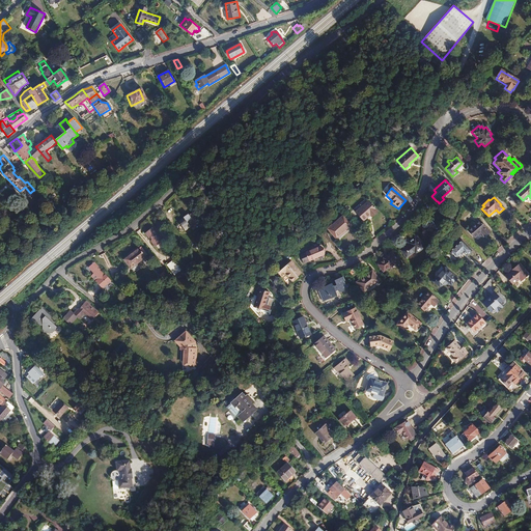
[(376,213),(367,202),(355,214),(362,222),(369,216),(371,218),(376,213)]
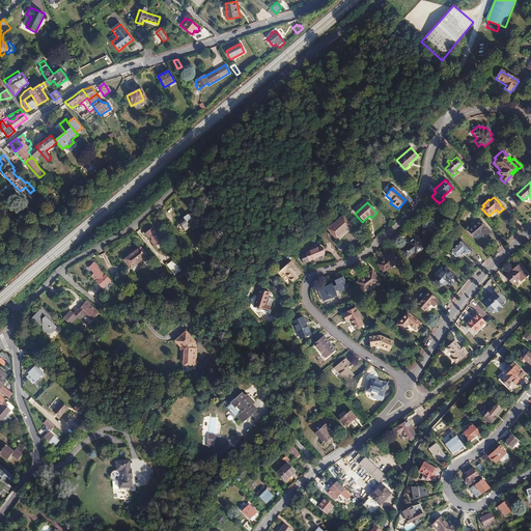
[(200,214),(197,210),(191,215),(190,214),(186,217),(192,225),(201,219),(199,216),(200,214)]
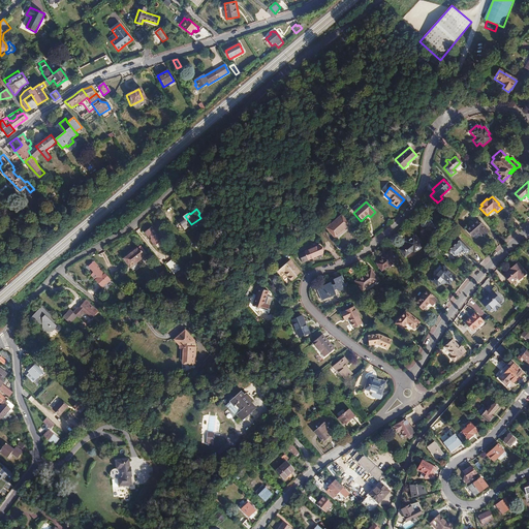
[(349,225),(340,216),(325,229),(335,239),(349,225)]
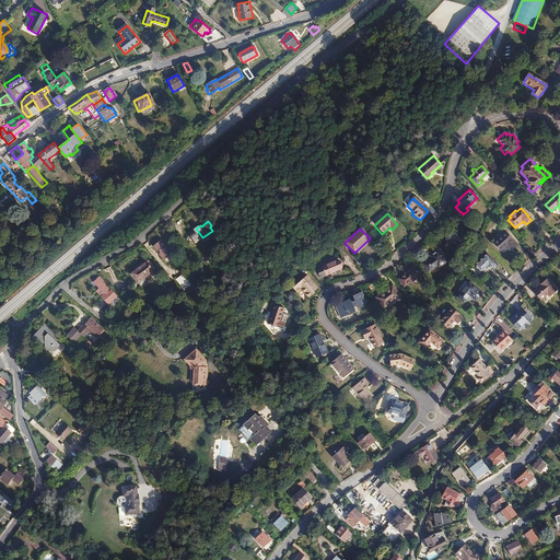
[(467,236),(462,230),(458,230),(457,229),(448,230),(447,232),(445,232),(444,236),(445,237),(444,240),(447,243),(457,242),(458,244),(462,243),(463,245),(466,245),(467,242),(466,238),(467,236)]
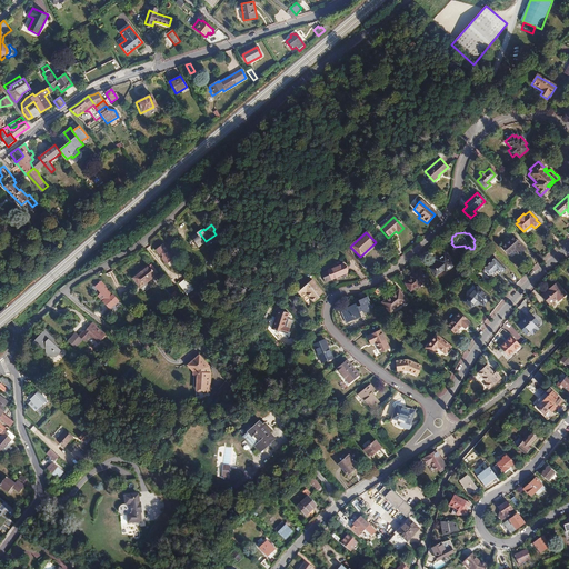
[(525,248),(515,237),(502,247),(508,255),(516,248),(519,252),(525,248)]
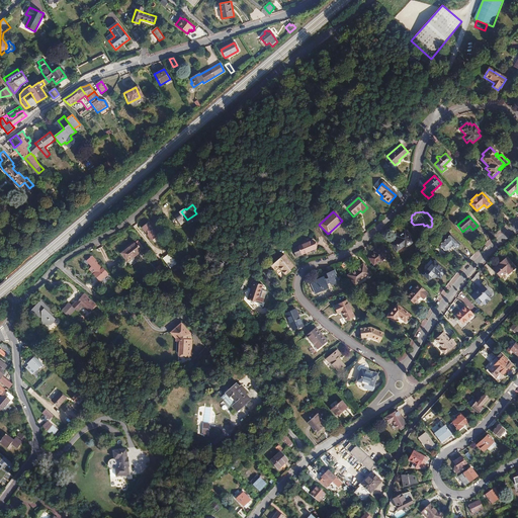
[(149,222),(143,227),(153,240),(159,235),(149,222)]
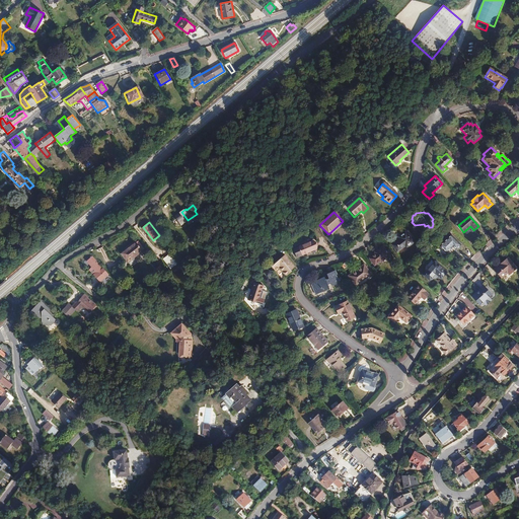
[(412,241),(403,230),(397,234),(398,236),(389,243),(395,250),(402,244),(404,246),(412,241)]
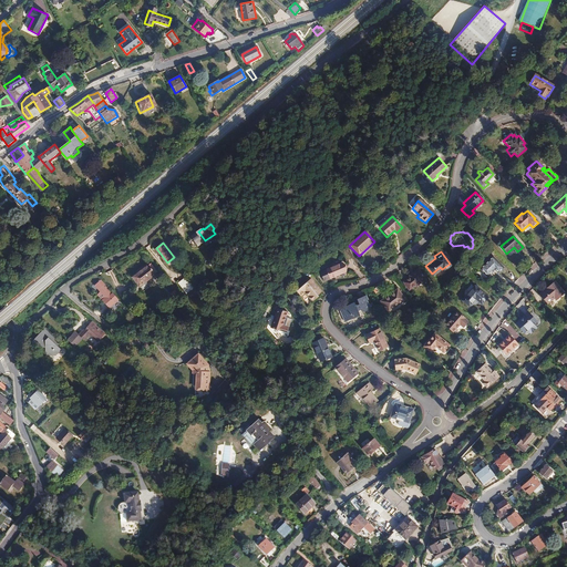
[(503,268),(493,257),(481,268),(487,276),(495,269),(498,272),(503,268)]
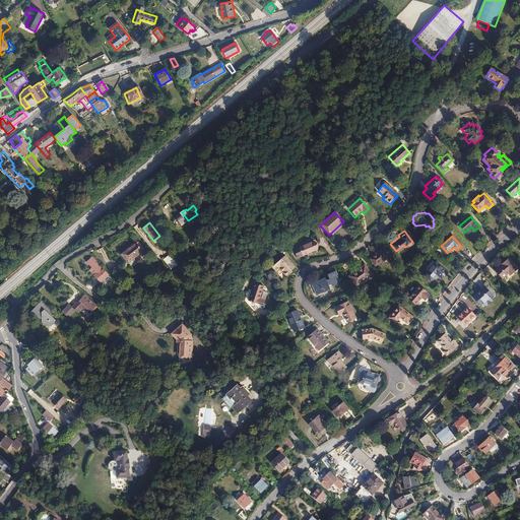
[(144,249),(137,240),(123,251),(130,259),(144,249)]
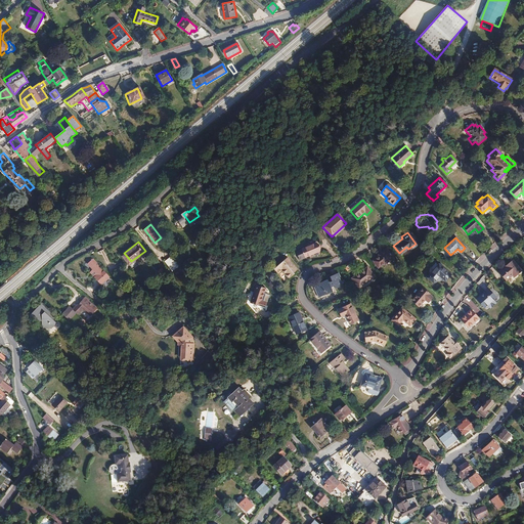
[(304,259),(303,259),(318,253),(314,245),(300,250),(300,251),(295,253),(298,262),(304,259)]
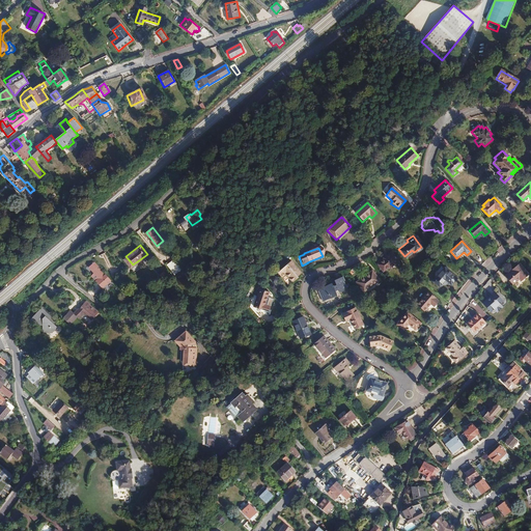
[(398,262),(392,253),(384,259),(384,260),(378,266),(383,272),(389,268),(390,269),(398,262)]
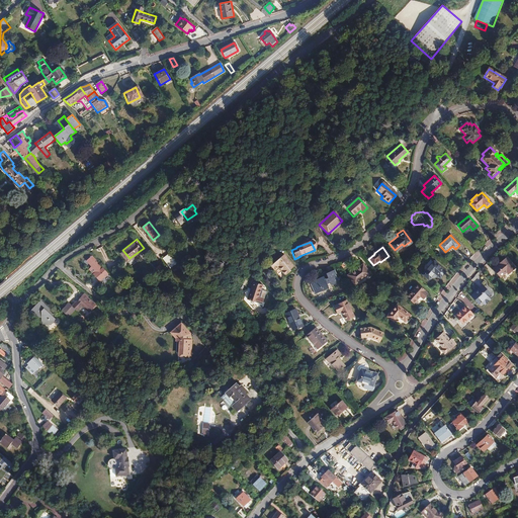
[(178,262),(171,252),(165,256),(173,266),(178,262)]
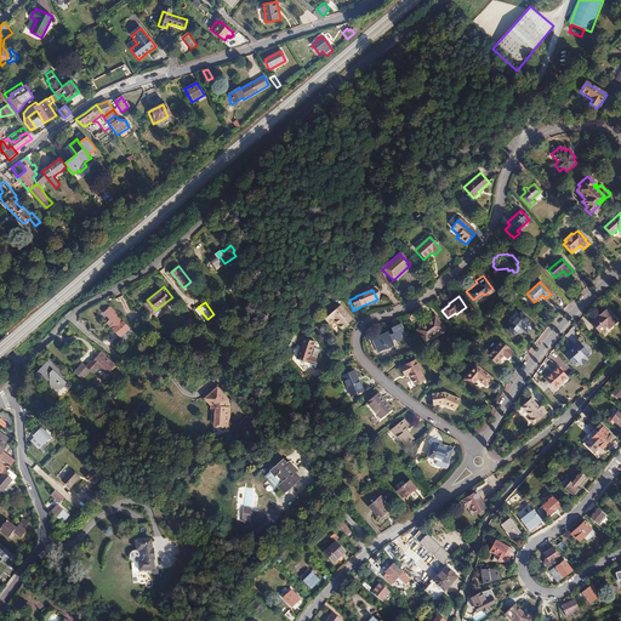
[(110,308),(109,308),(106,312),(109,317),(118,326),(115,328),(114,329),(123,337),(132,329),(125,320),(113,307),(110,308)]
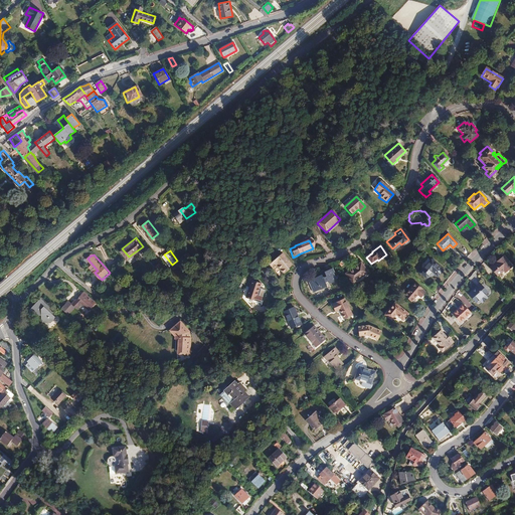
[(291,267),(281,254),(268,266),(272,271),(276,267),(283,276),(287,273),(286,271),(291,267)]
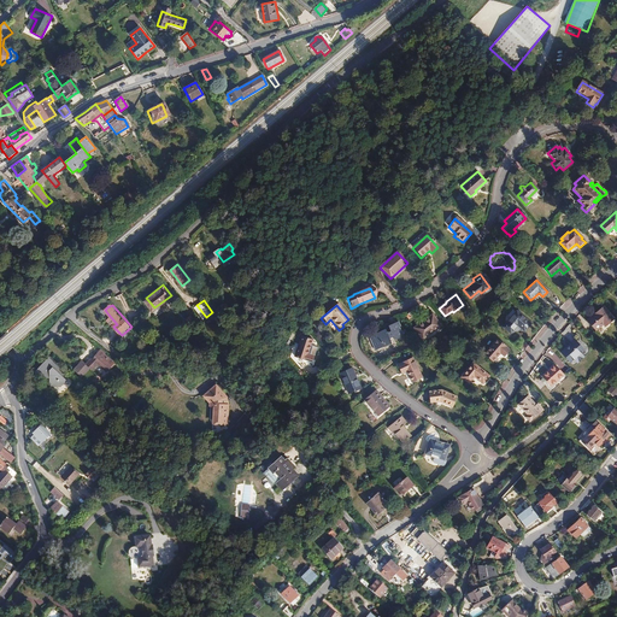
[(613,319),(604,309),(587,322),(595,331),(603,325),(605,327),(613,319)]
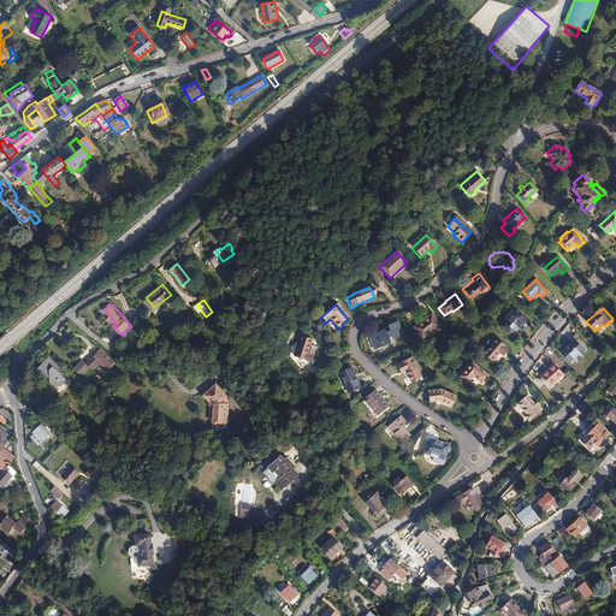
[(514,313),(510,311),(505,317),(509,319),(502,327),(509,333),(515,325),(522,331),(528,324),(514,313)]
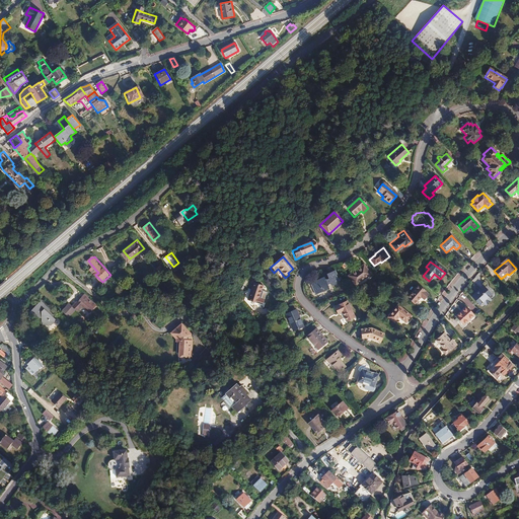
[(98,273),(91,265),(89,266),(96,274),(98,273)]
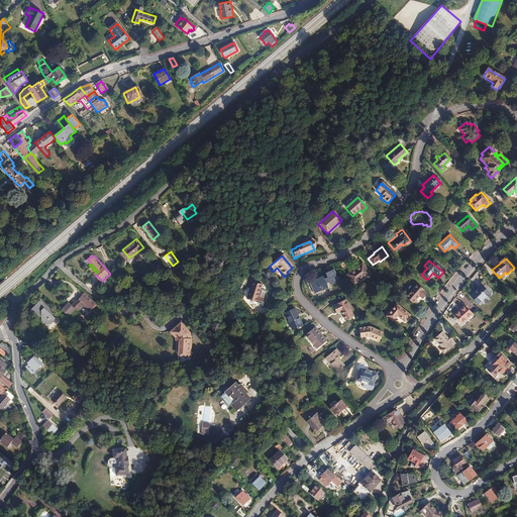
[(369,274),(362,265),(345,276),(353,286),(369,274)]
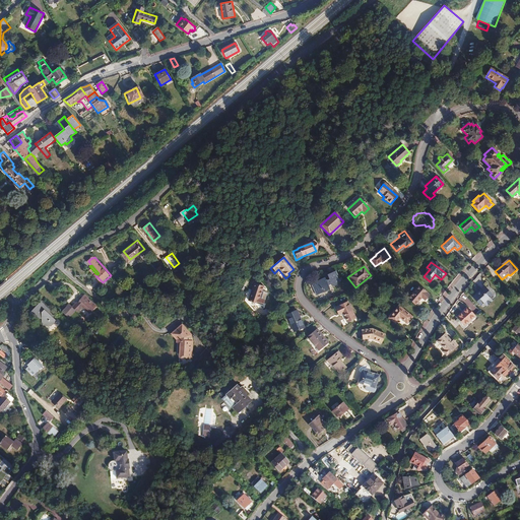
[(337,274),(335,271),(328,275),(329,278),(326,279),(325,276),(312,283),(318,295),(330,288),(329,284),(331,283),(333,285),(342,281),(340,277),(337,278),(336,275),(337,274)]
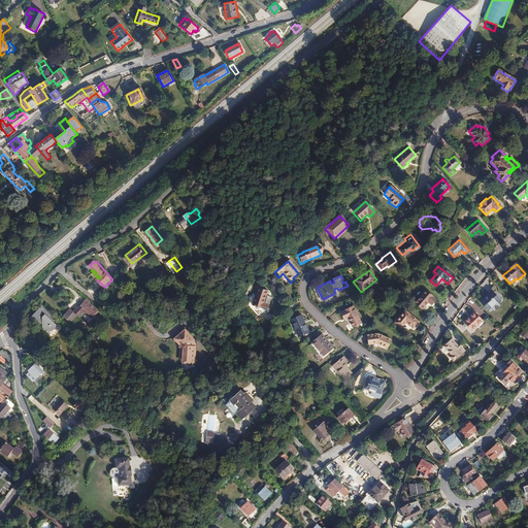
[(266,292),(257,289),(252,306),(262,310),(264,306),(262,305),(266,292)]
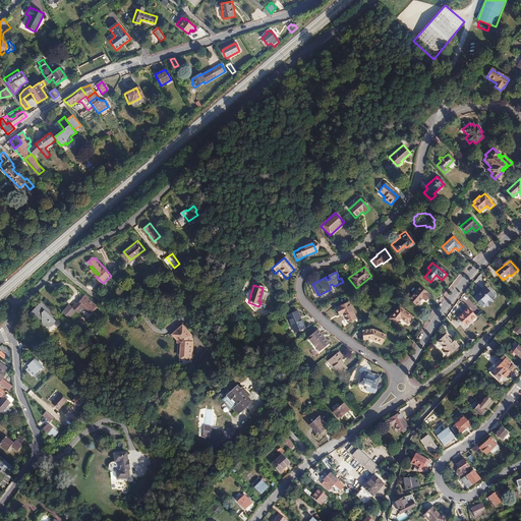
[(427,292),(420,286),(408,299),(416,305),(422,298),(425,301),(429,295),(426,293),(427,292)]
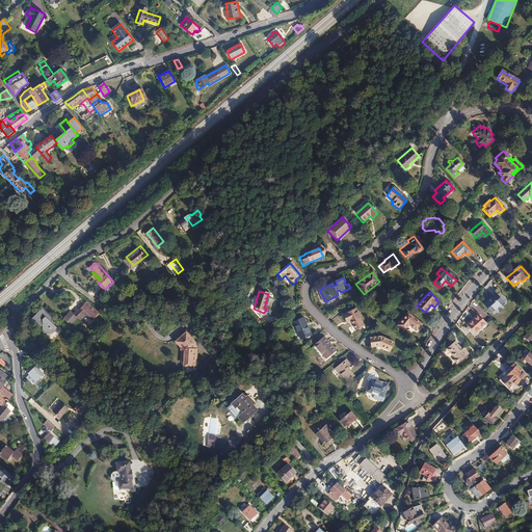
[(503,302),(496,294),(483,304),(490,313),(503,302)]
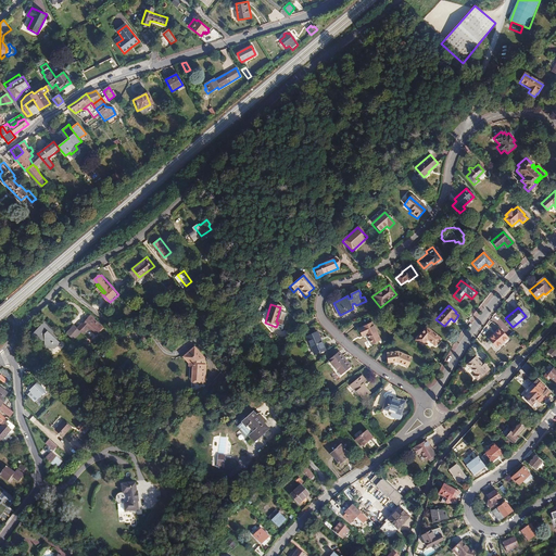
[(90,320),(88,319),(84,324),(96,333),(100,328),(98,326),(100,324),(92,318),(90,320)]
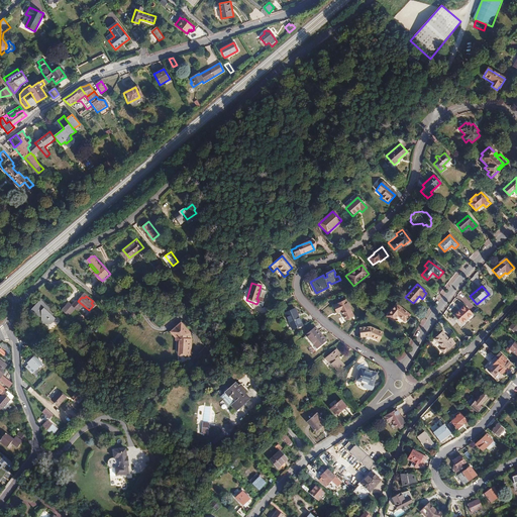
[(55,313),(41,300),(30,311),(36,316),(41,317),(42,324),(50,324),(56,319),(52,315),(55,313)]
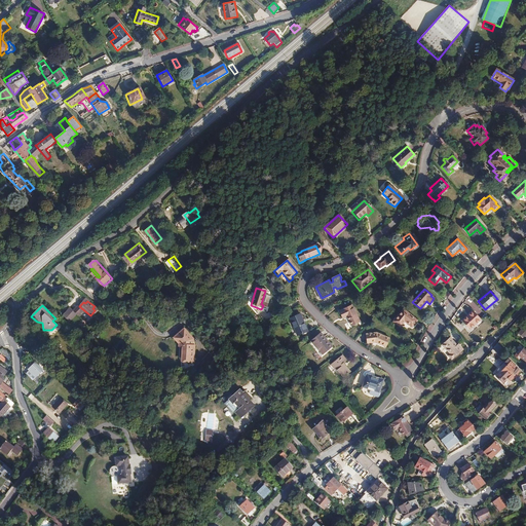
[(360,323),(351,306),(339,312),(342,320),(346,317),(351,327),(360,323)]
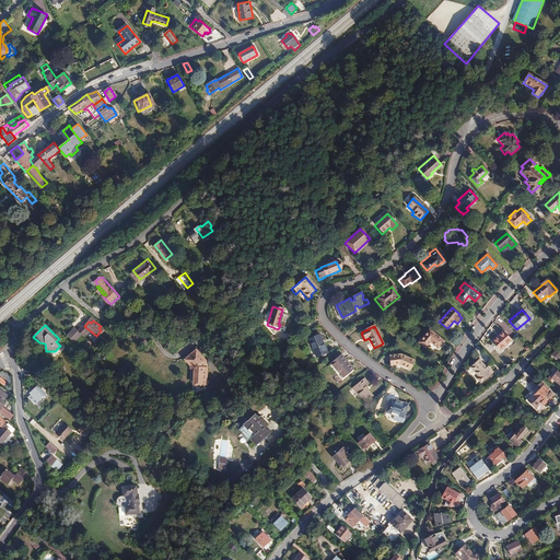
[(76,327),(72,330),(68,335),(76,341),(82,334),(76,327)]
